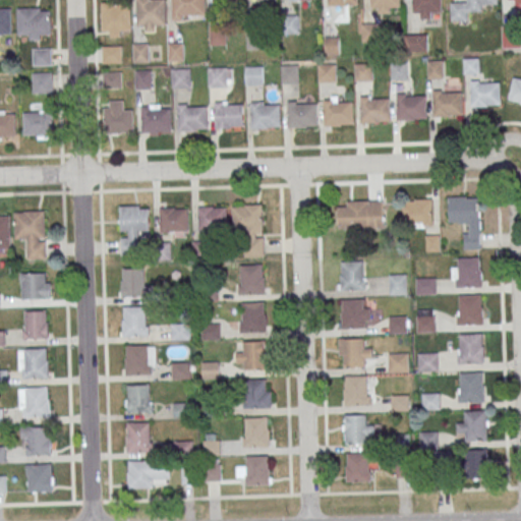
[(101,0),(102,31),(131,30),(131,4),(115,4),(115,0),(101,0)]
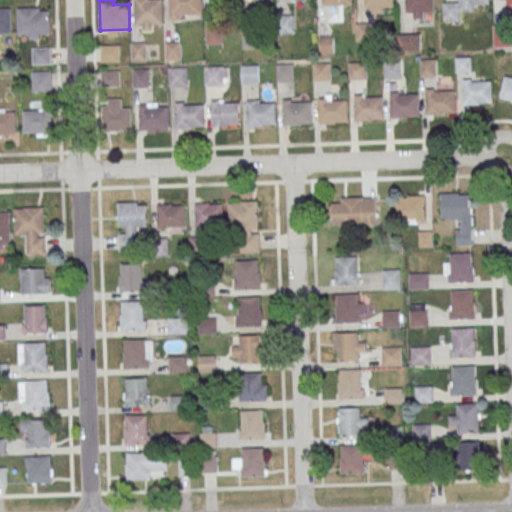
[(134,0),(135,24),(164,23),(163,0),(134,0)]
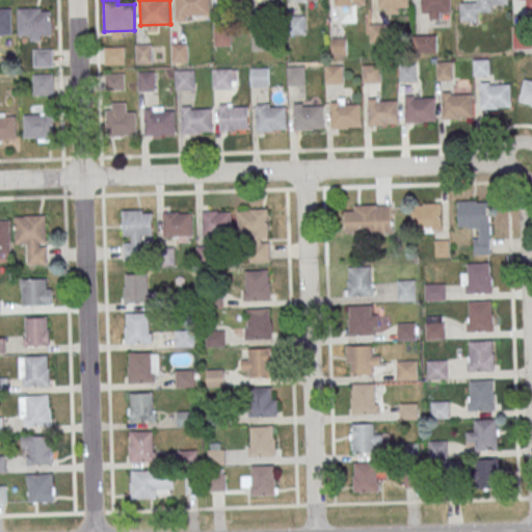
[(176,0),(177,16),(210,15),(209,0),(176,0)]
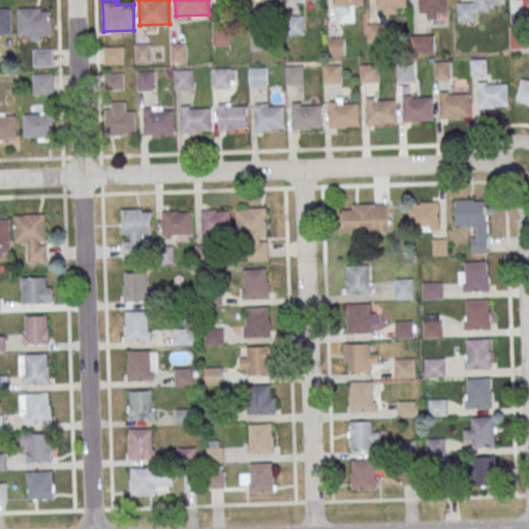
[(376,0),(406,0),(407,6),(397,6),(397,12),(384,13),(384,6),(376,6),(376,0)]
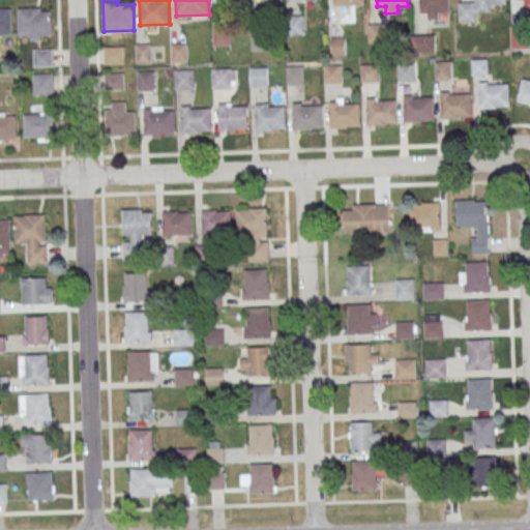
[(419,0),(449,0),(450,11),(440,11),(440,18),(428,18),(428,11),(420,11),(419,0)]
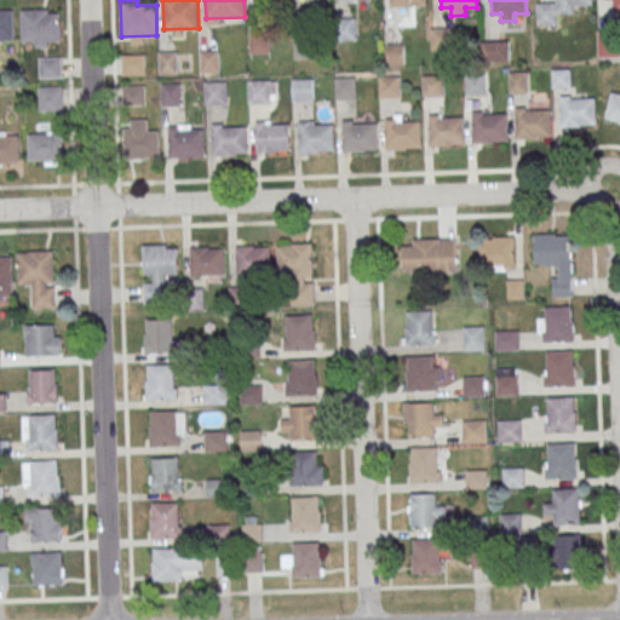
[(556,0),(592,0),(592,4),(574,4),(575,12),(558,13),(558,23),(538,24),(537,3),(557,1),(556,0)]
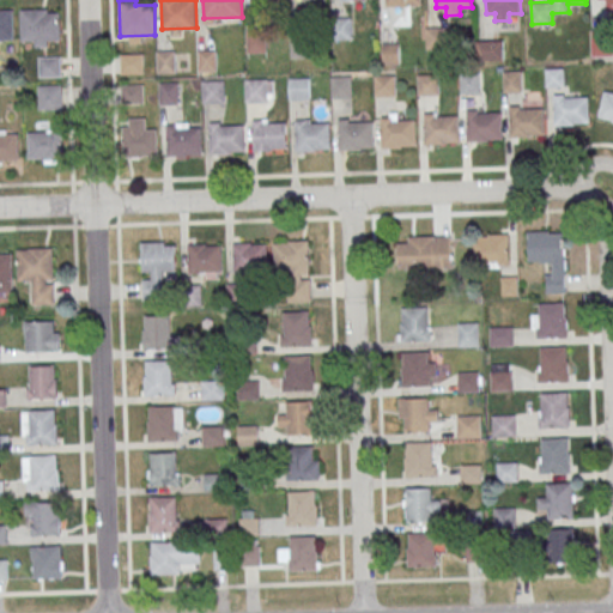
[(0,46),(14,47),(14,8),(0,8),(0,46)]
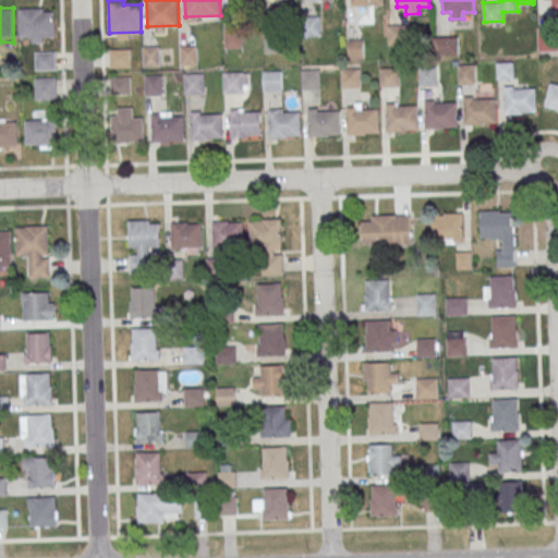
[(55,9),(19,9),(19,43),(55,43),(55,9)]
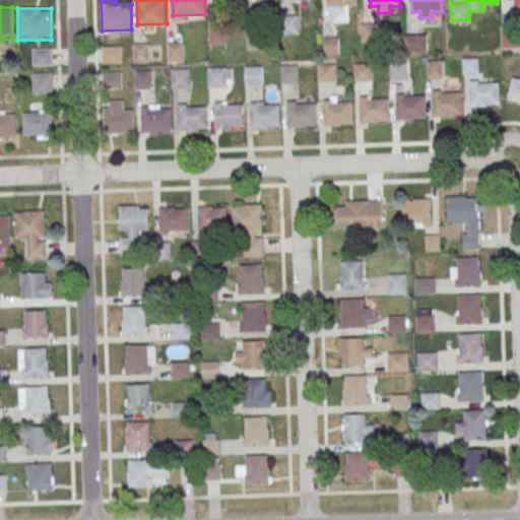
[(279,14),(298,13),(299,33),(279,34),(279,14)]
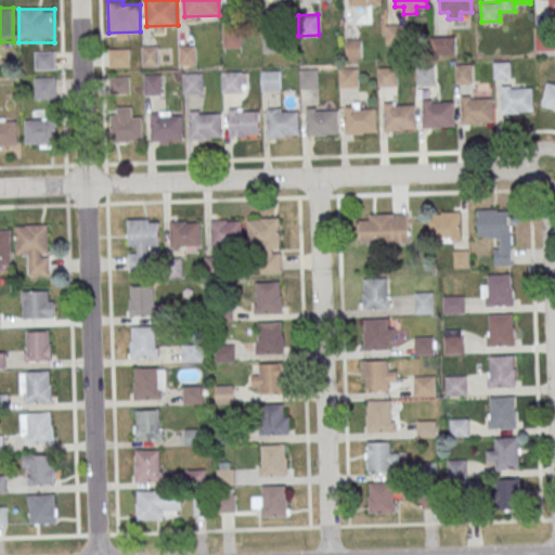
[(386,24),(405,23),(407,43),(387,44),(386,24)]
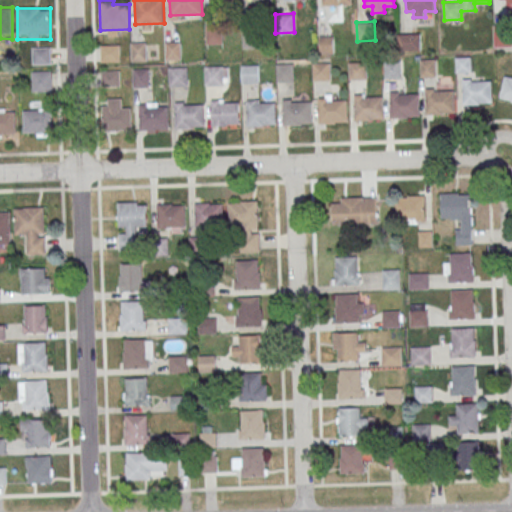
[(206,24),(222,24),(223,43),(206,43),(206,24)]
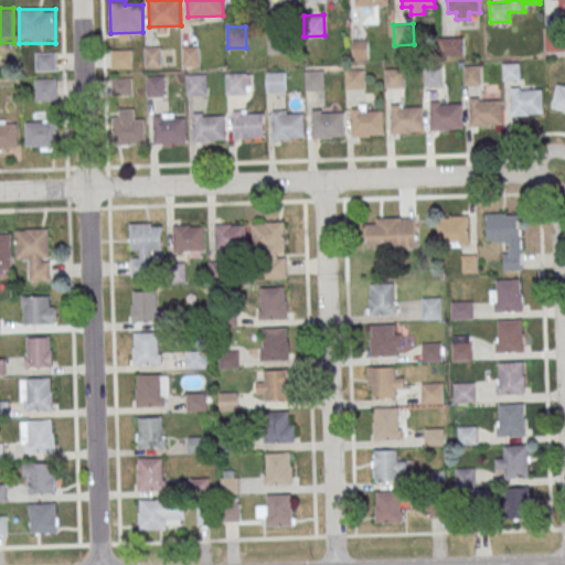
[(564,51),(564,27),(545,28),(545,52),(564,51)]
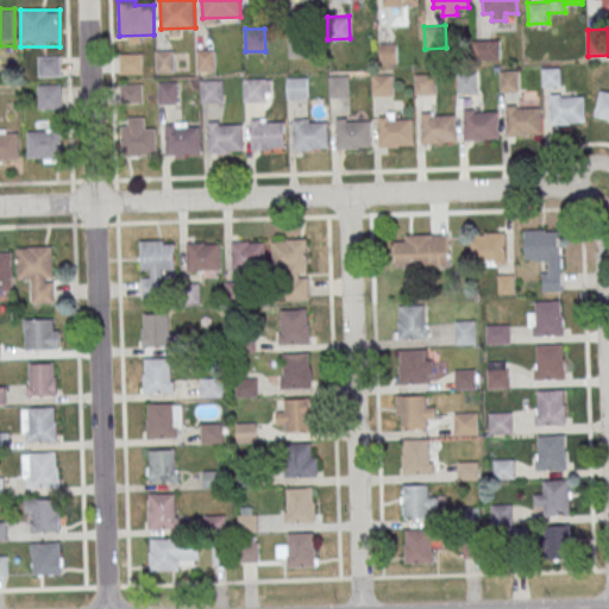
[(289,35),(311,33),(312,56),(289,57),(289,35)]
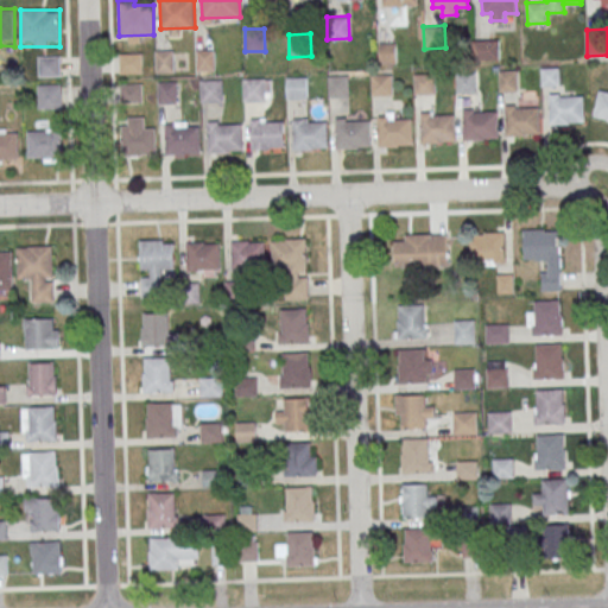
[(472,40),(500,39),(500,59),(472,61),(472,40)]
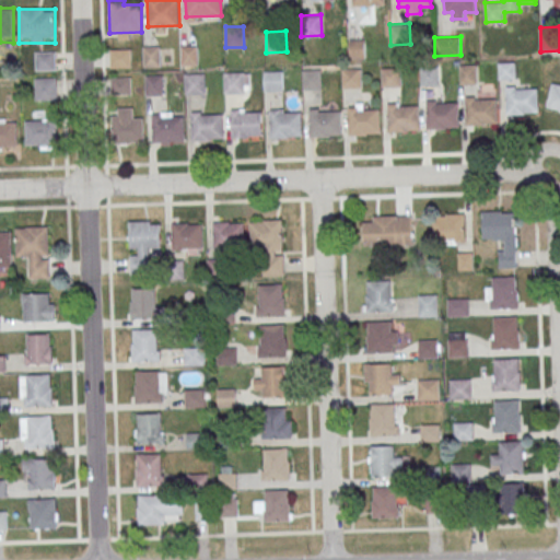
[(143,46),(160,45),(161,66),(144,67),(143,46)]
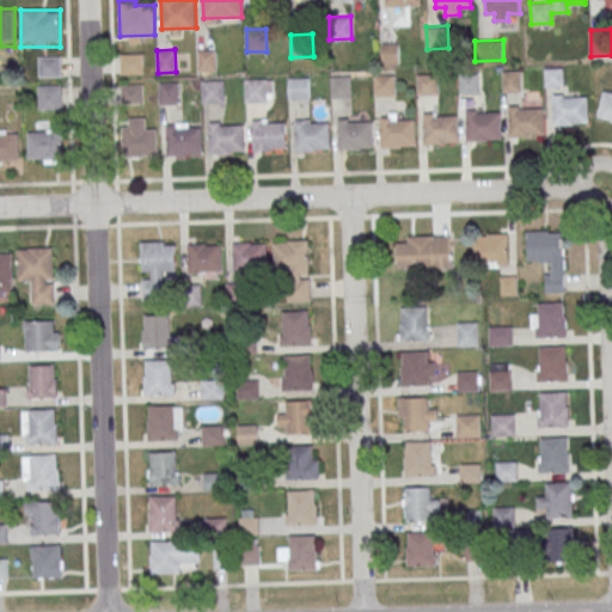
[(197,49),(216,49),(218,71),(197,72),(197,49)]
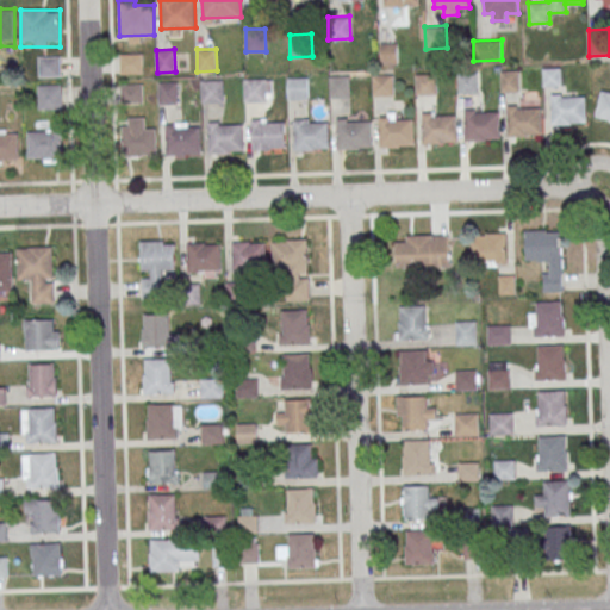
[(120,53),(143,53),(143,73),(120,74),(120,53)]
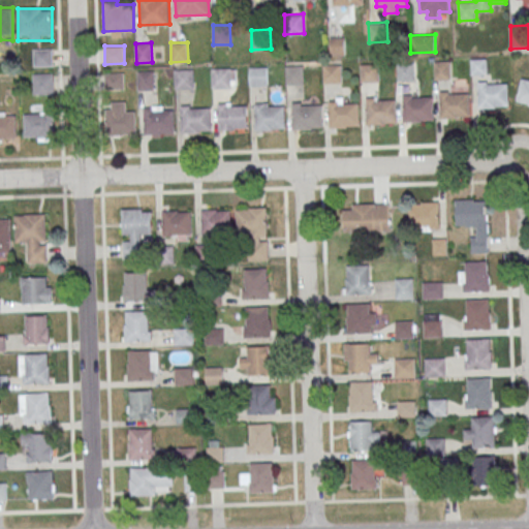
[(33,50),(53,49),(54,66),(33,67),(33,50)]
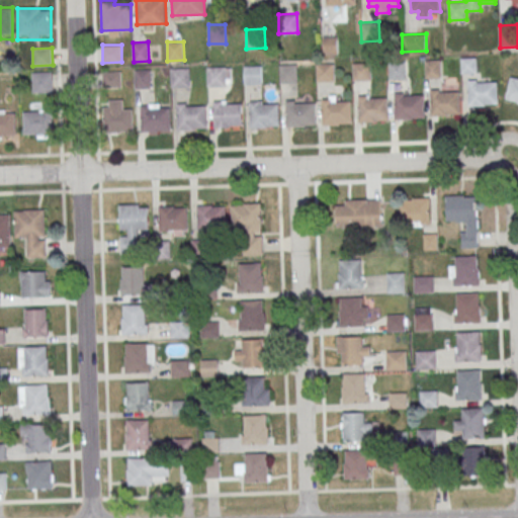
[(461,58),(477,57),(478,73),(462,73),(461,58)]
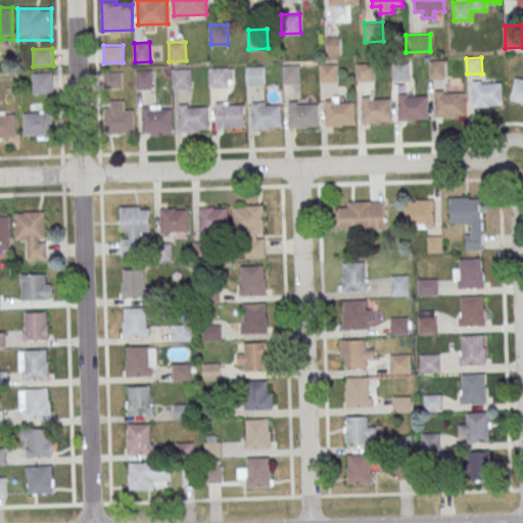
[(429,60),(444,59),(445,79),(430,80),(429,60)]
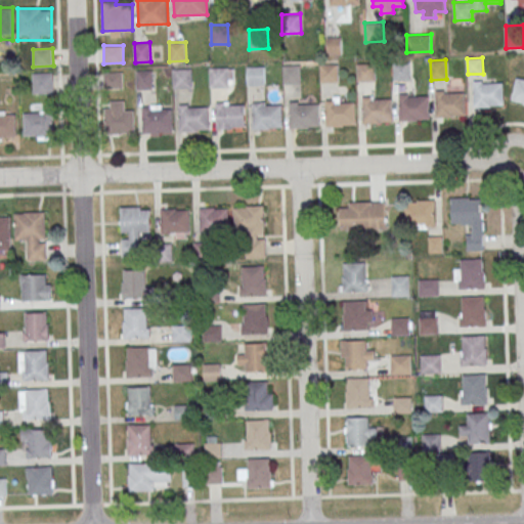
[(393,60),(411,60),(412,80),(393,80),(393,60)]
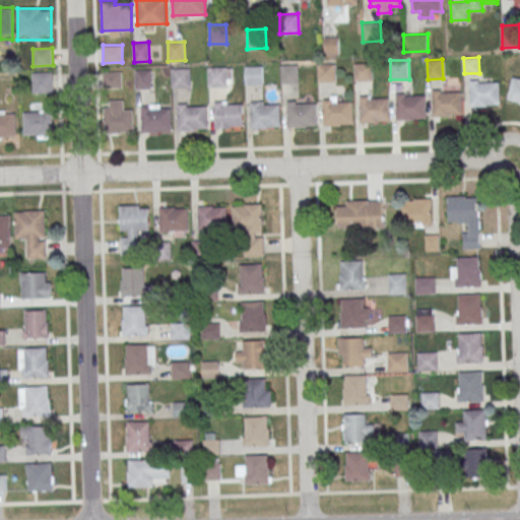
[(317,63),(336,62),(336,81),(318,82),(317,63)]
